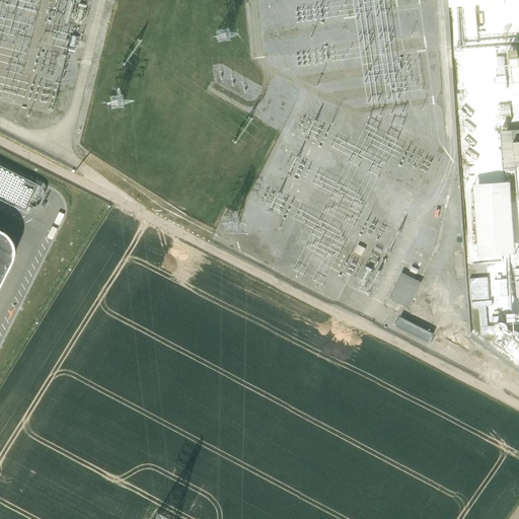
[(246,0),(234,0),(235,15),(247,14),(246,0)]
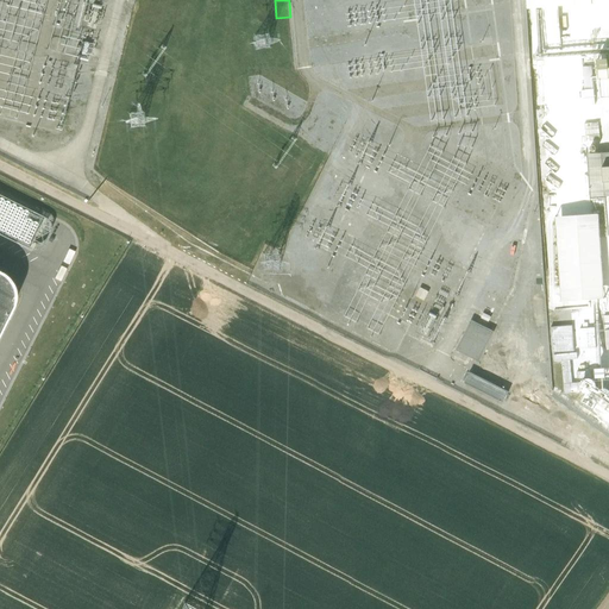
[(582,99),(595,98),(595,89),(592,67),(591,48),(582,49),(583,67),(585,89),(582,90),(582,99)]
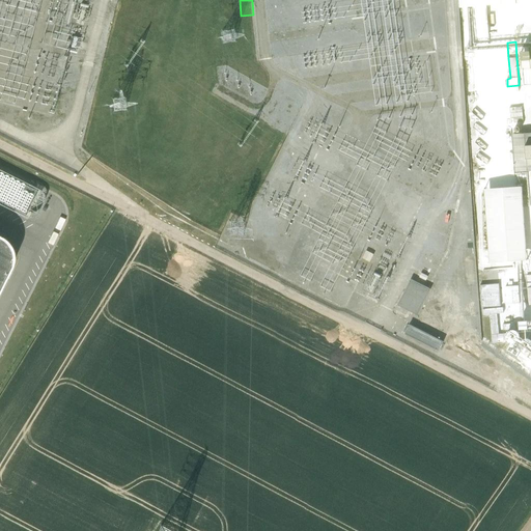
[(530,51),(522,52),(523,60),(523,68),(530,67),(530,132),(513,134),(516,172),(530,170),(530,51)]
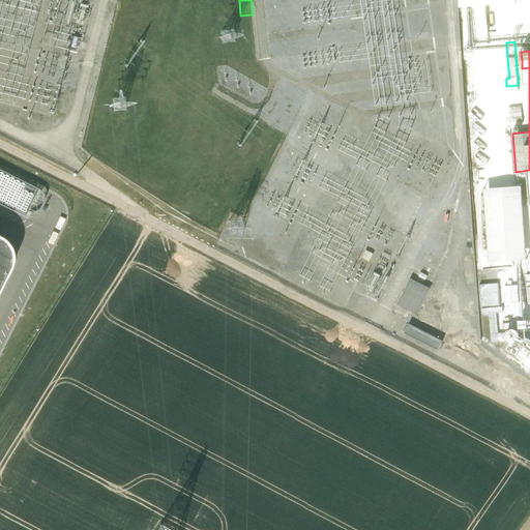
[(521,106),(508,107),(509,122),(522,121),(521,106)]
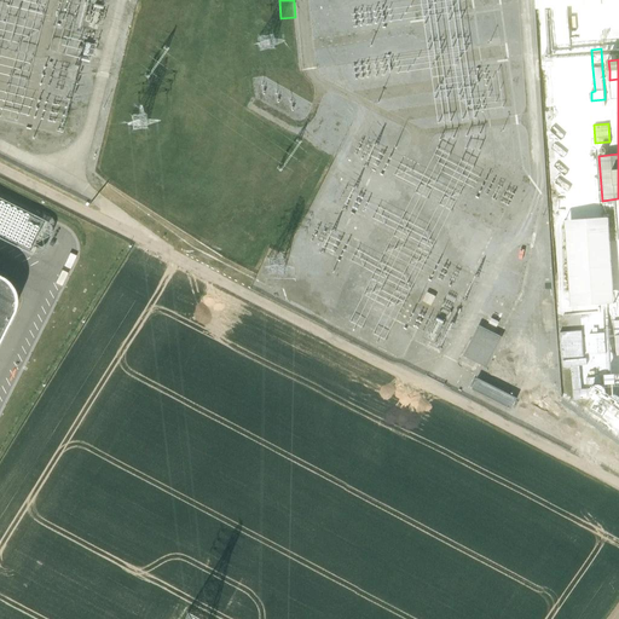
[(609,217),(566,220),(572,306),(615,302),(609,217)]
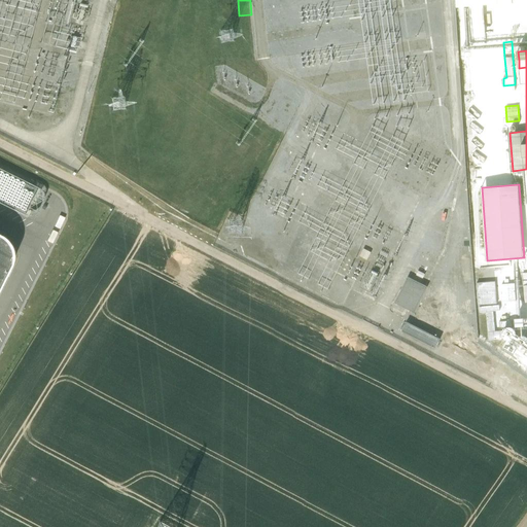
[(407,197),(397,214),(410,220),(418,203),(407,197)]
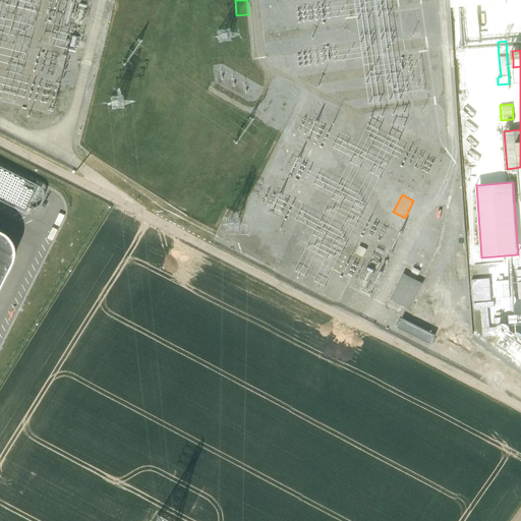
[(0,230),(0,290),(16,256),(17,244),(11,238),(2,231),(0,230)]
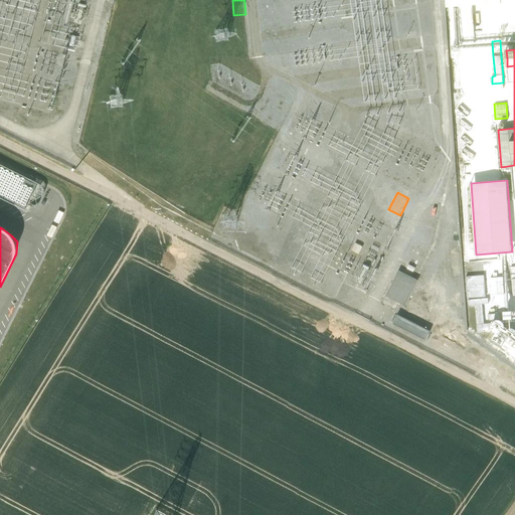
[(356,242),(352,249),(359,253),(363,246),(356,242)]
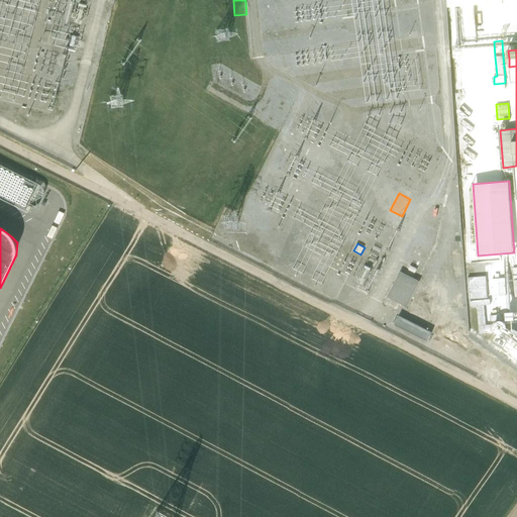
[(505,265),(486,267),(487,273),(506,271),(505,265)]
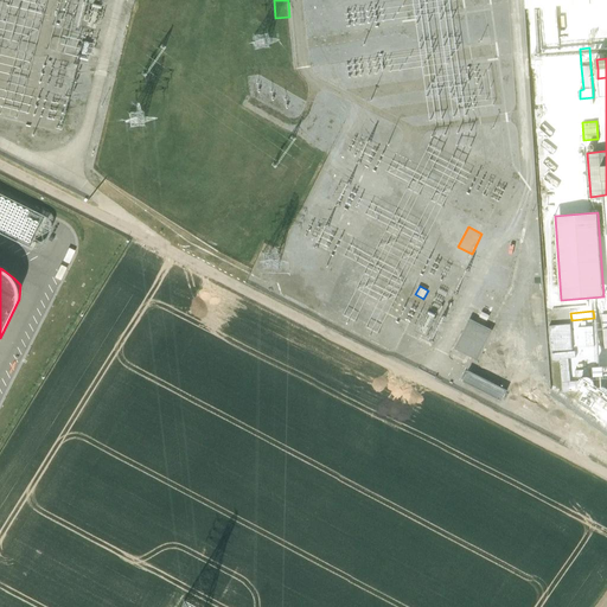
[(471,319),(455,349),(478,360),(493,330),(471,319)]
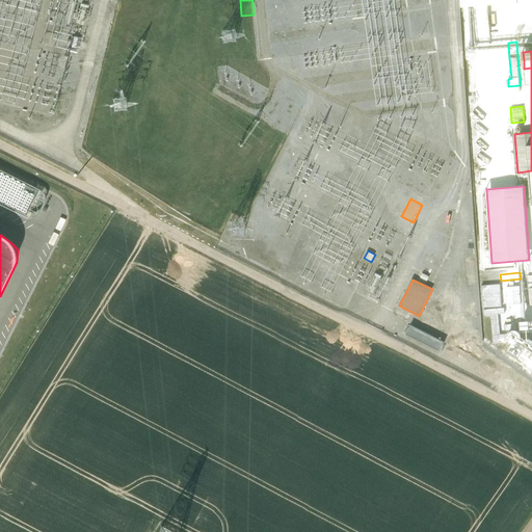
[(501,284),(482,285),(483,307),(502,306),(501,284)]
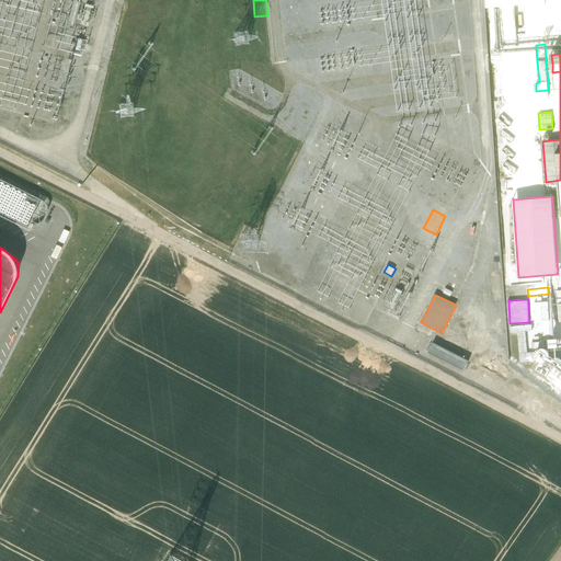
[(548,301),(535,302),(536,321),(550,320),(548,301)]
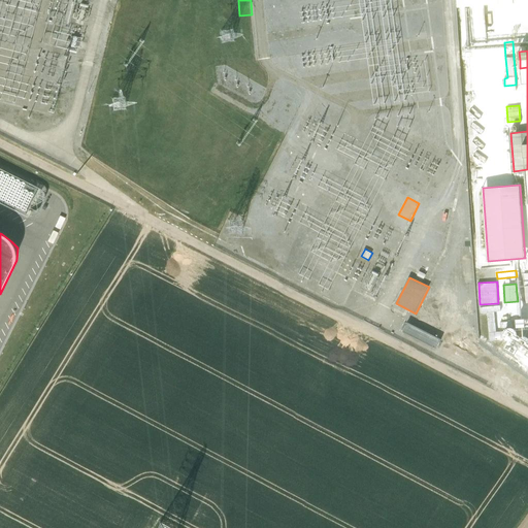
[(501,305),(481,306),(481,312),(488,311),(491,340),(504,339),(504,334),(503,331),(497,331),(495,311),(501,310),(501,305)]
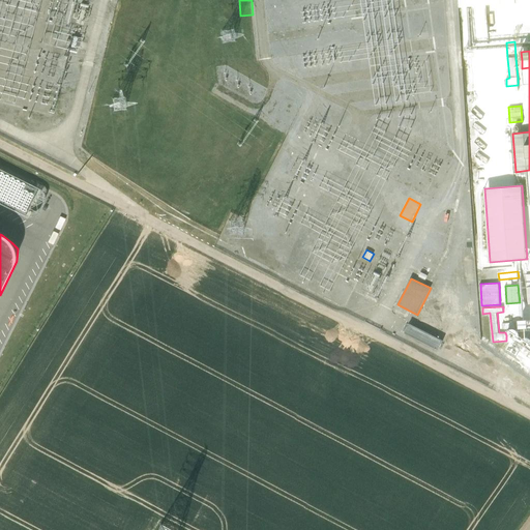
[(527,320),(519,320),(520,328),(528,327),(527,320)]
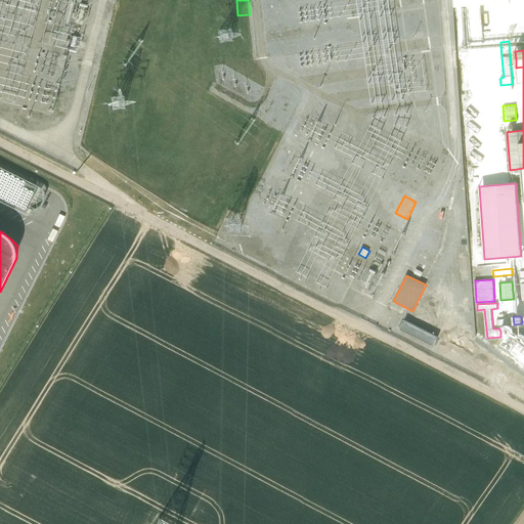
[(405,319),(400,329),(434,345),(438,336),(405,319)]
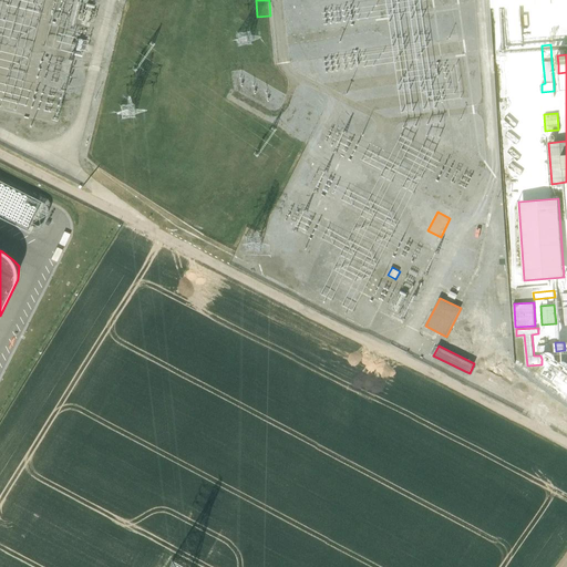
[(554,352),(552,351),(549,352),(547,353),(545,354),(545,358),(544,360),(545,362),(547,364),(549,366),(552,366),(554,366),(556,364),(557,362),(558,360),(558,358),(558,356),(556,353),(554,352)]
